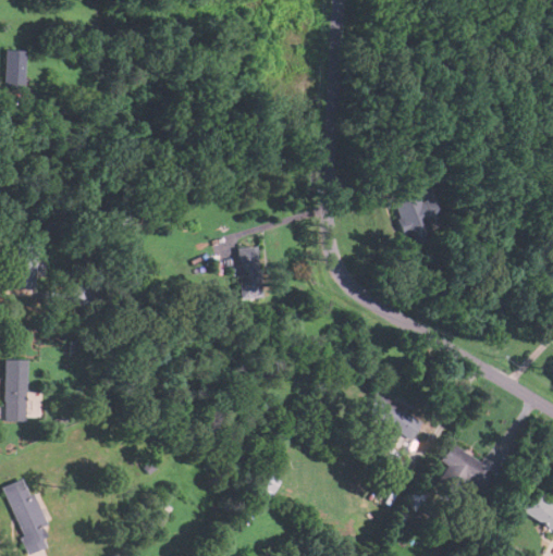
[(5,90),(26,90),(26,50),(5,50),(5,90)]
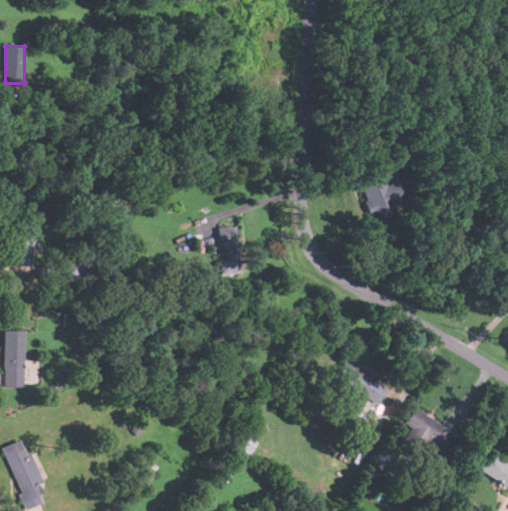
[(399,221),(394,204),(403,202),(398,183),(387,185),(386,181),(364,187),(375,227),(399,221)]
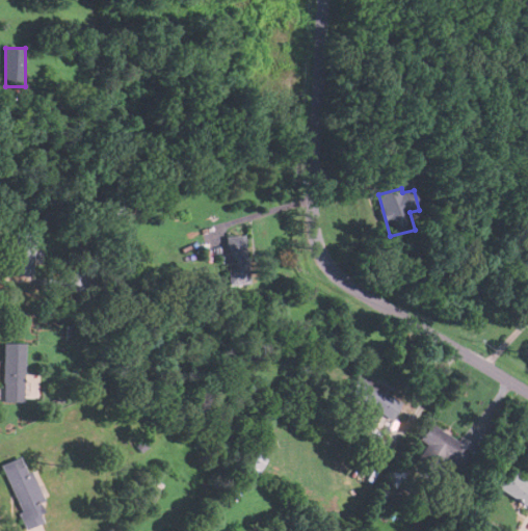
[(246,238),(230,238),(230,286),(246,286),(246,238)]
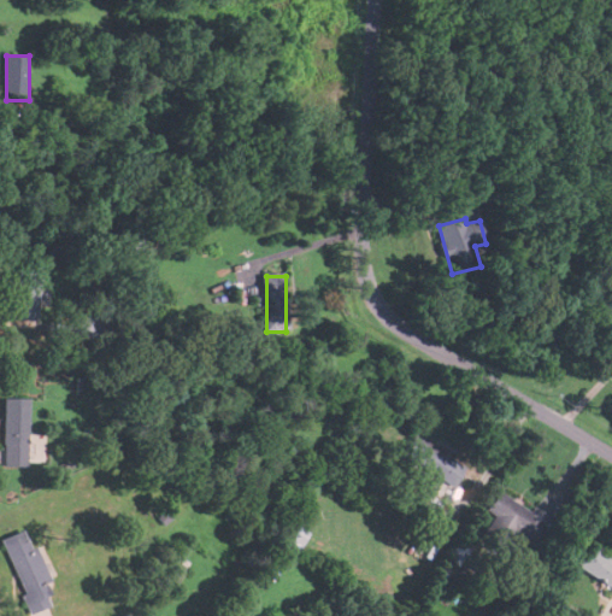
[(30,467),(30,399),(6,399),(6,467),(30,467)]
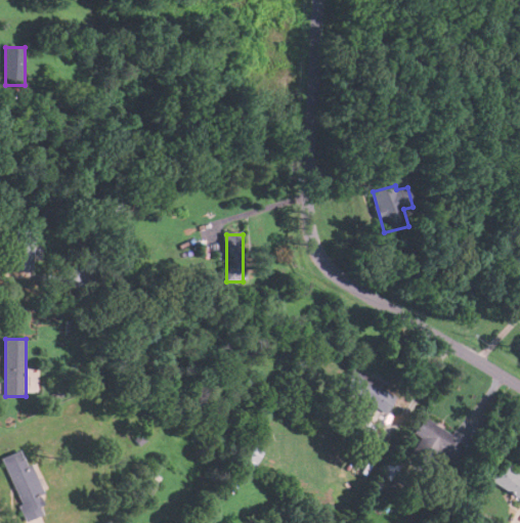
[(387,416),(398,397),(358,371),(346,389),(387,416)]
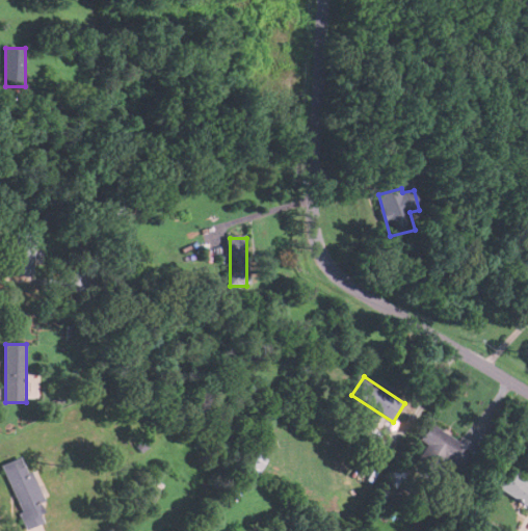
[(437,474),(446,459),(459,468),(473,446),(433,422),(421,442),(427,446),(417,461),(437,474)]
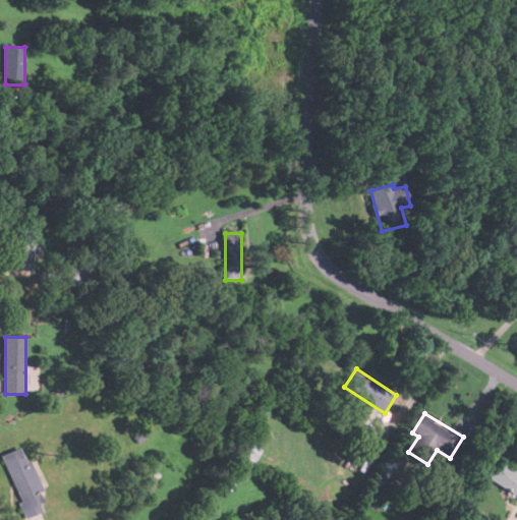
[(255,466),(264,450),(248,442),(240,458),(255,466)]
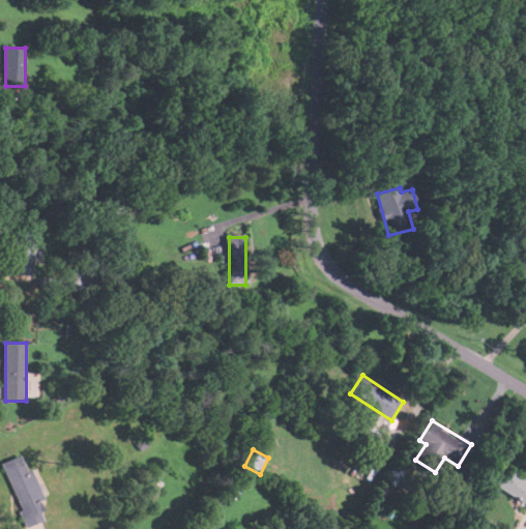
[(29,528),(51,520),(26,456),(4,464),(29,528)]
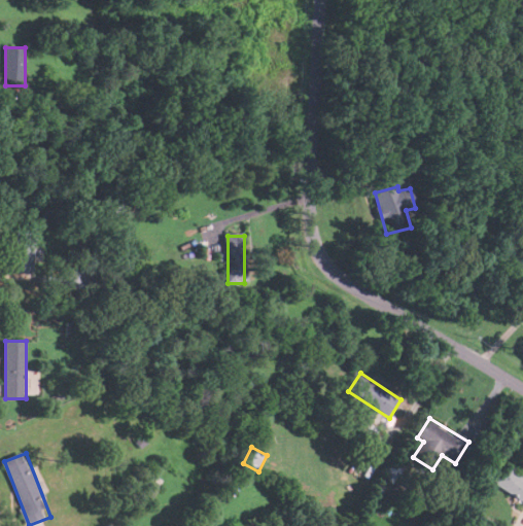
[(494,483),(522,500),(522,476),(506,465),(494,483)]
